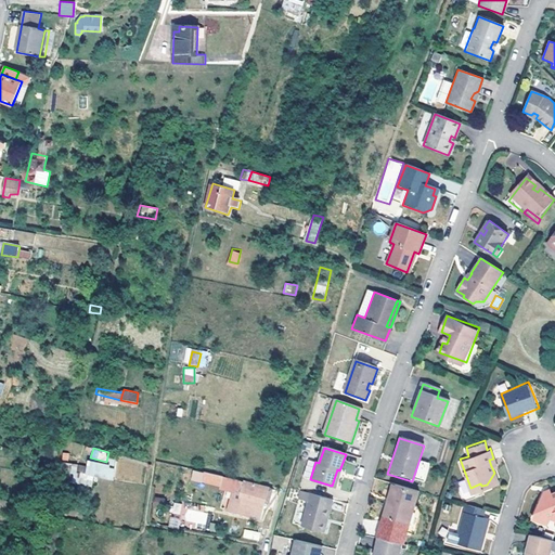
[(87,461),(86,466),(64,462),(61,481),(92,487),(93,477),(113,480),(116,466),(87,461)]
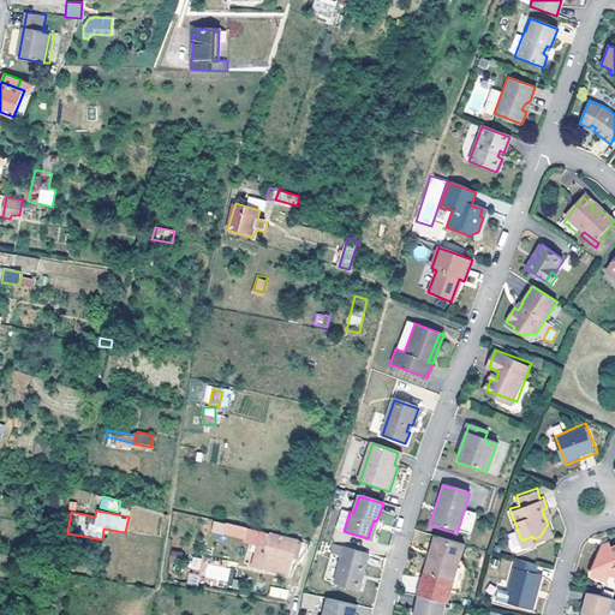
[(245,538),(248,529),(226,523),(224,532),(245,538)]
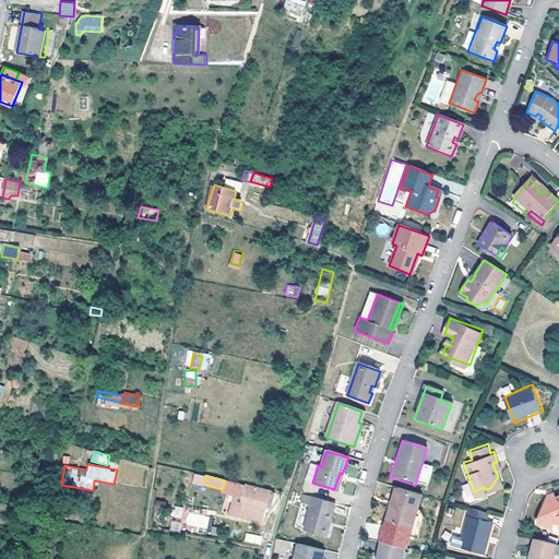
[(498,476),(490,488),(500,485),(498,476)]
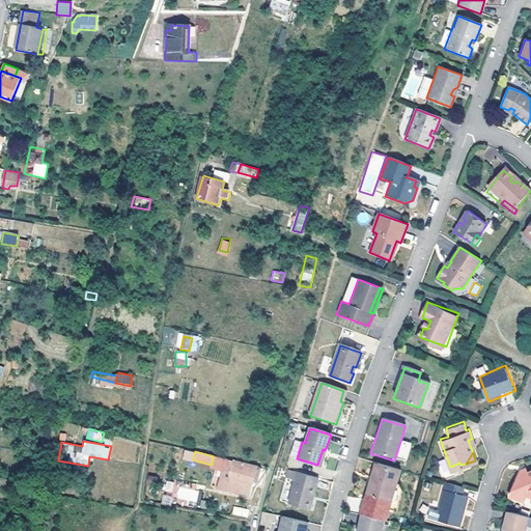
[(229,481),(234,462),(228,459),(223,482),(229,484),(229,481)]
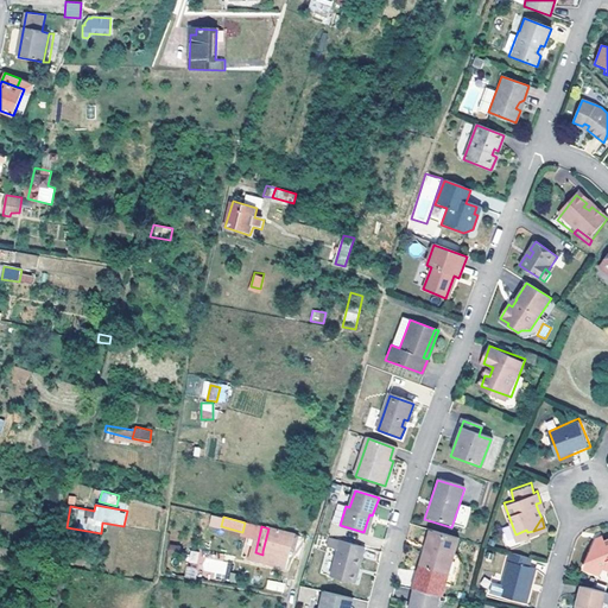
[(268,529),(263,551),(270,552),(267,563),(285,568),(287,559),(291,546),(295,533),(268,529)]
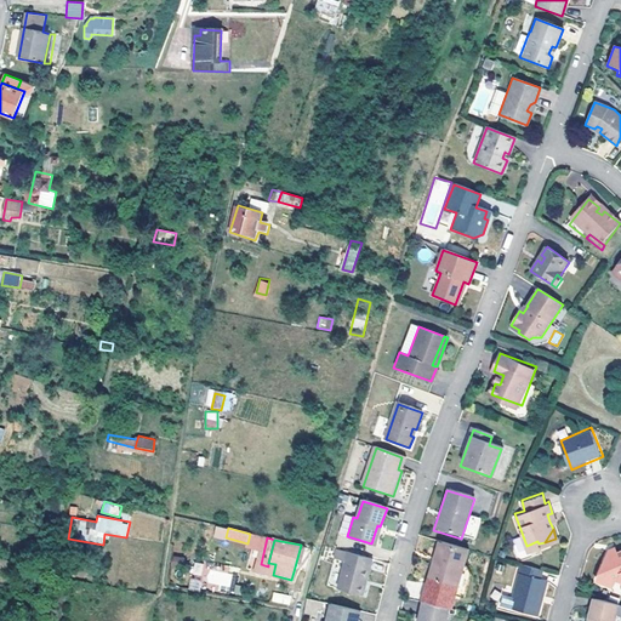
[(438,563),(444,542),(439,541),(433,564),(438,563)]
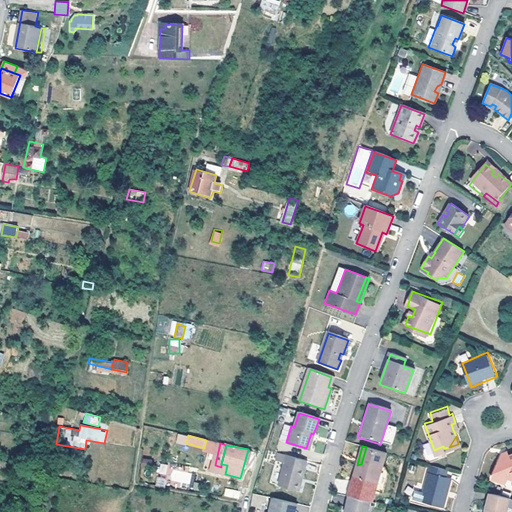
[(354,476),(373,482),(378,483),(383,466),(387,453),(366,447),(361,464),(357,465),(354,476)]
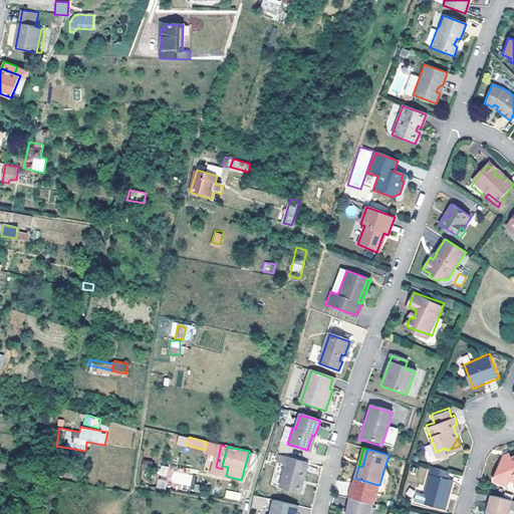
[(513,455),(513,456),(509,457),(503,460),(493,480),(504,486),(507,480),(513,483),(513,455)]
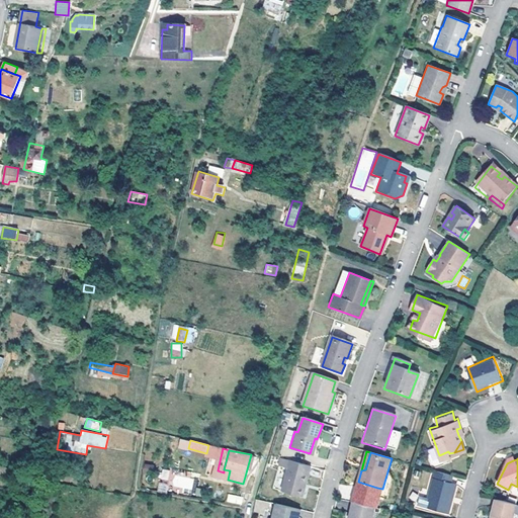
[(309,466),(289,461),(280,492),(299,497),(309,466)]
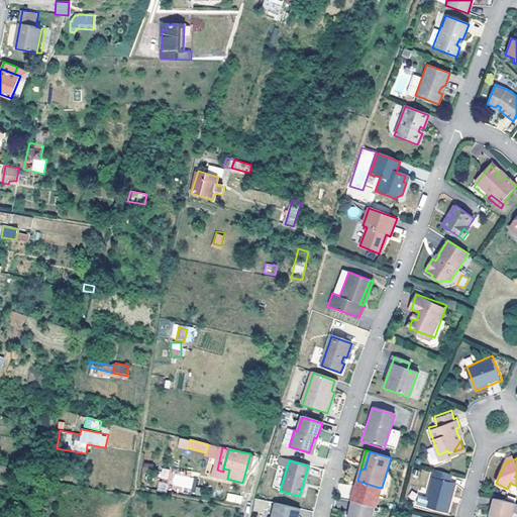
[(167,480),(171,471),(162,468),(159,477),(167,480)]
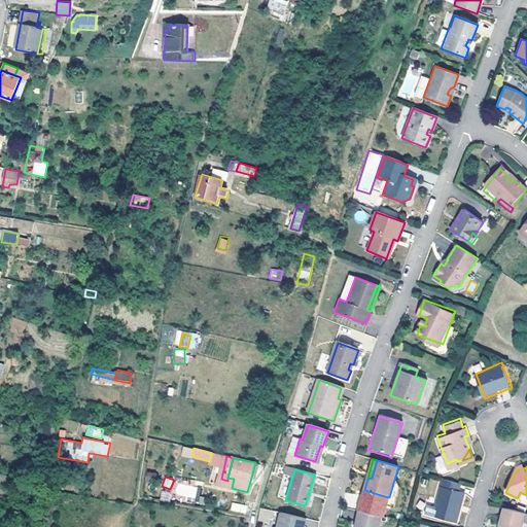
[(456,490),(459,482),(442,478),(434,501),(433,506),(425,504),(422,513),(433,516),(454,521),(457,510),(455,508),(456,504),(458,505),(462,492),(456,490)]
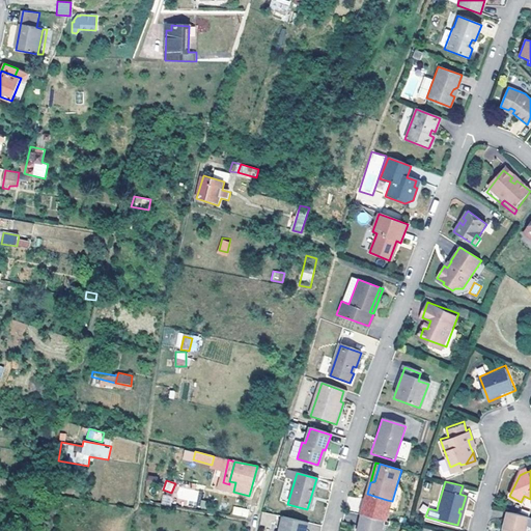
[(399,483),(397,483),(392,501),(387,500),(385,508),(397,511),(403,492),(399,483)]
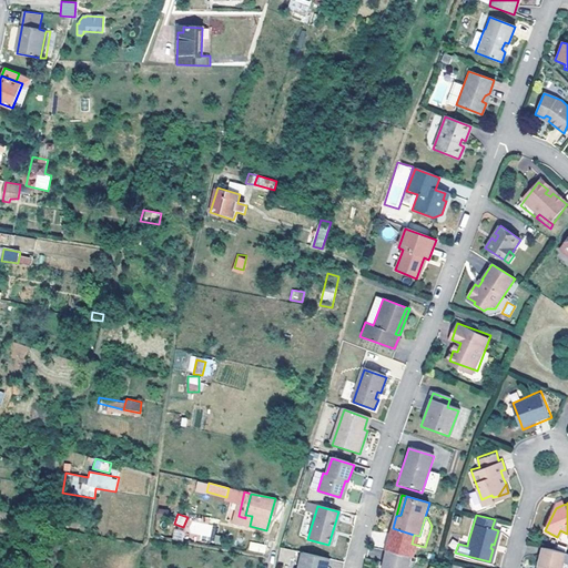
[(211,537),(212,524),(190,521),(189,535),(211,537)]
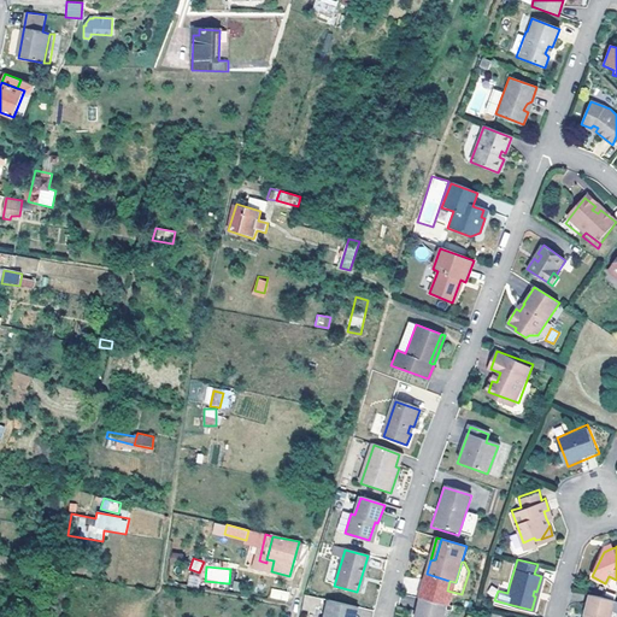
[(188,575),(188,587),(199,588),(200,576),(188,575)]
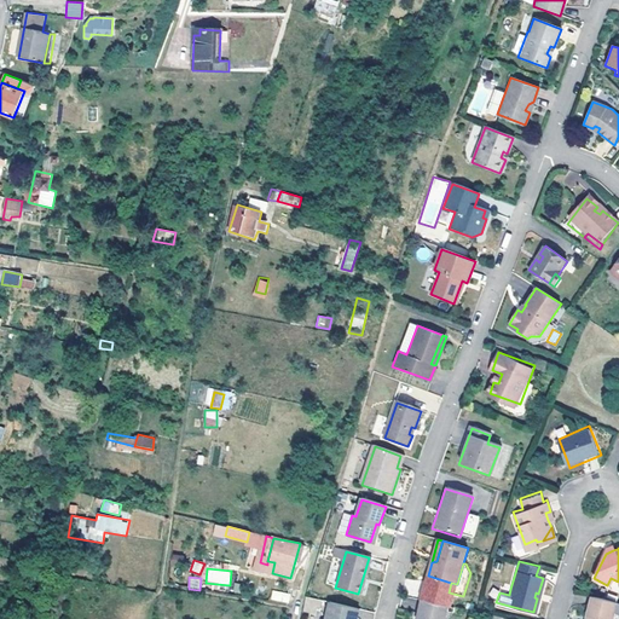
[(267,600),(285,602),(287,594),(268,591),(267,600)]
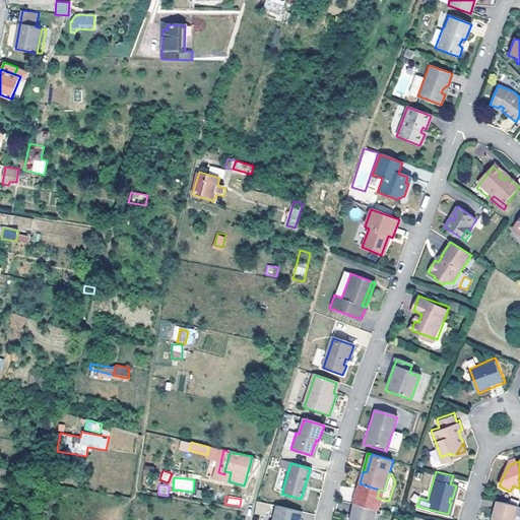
[(512,519),(517,506),(496,500),(491,519),(495,519),(494,519),(512,519)]
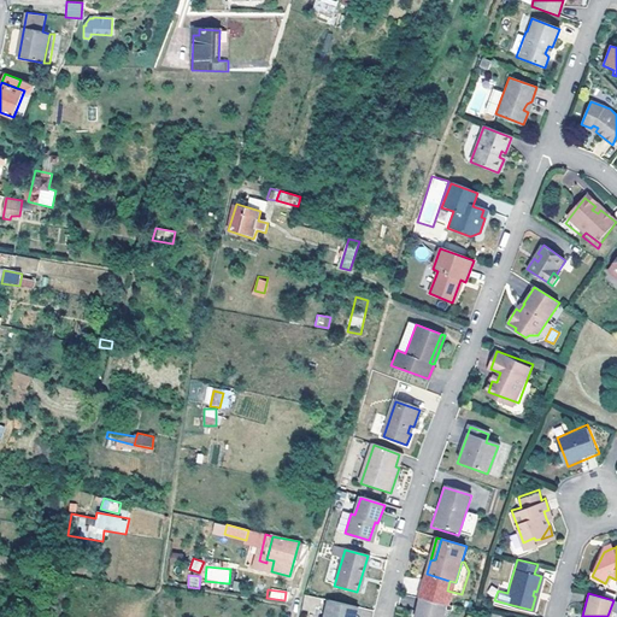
[(442,616),(446,604),(445,604),(421,598),(416,616),(442,616)]
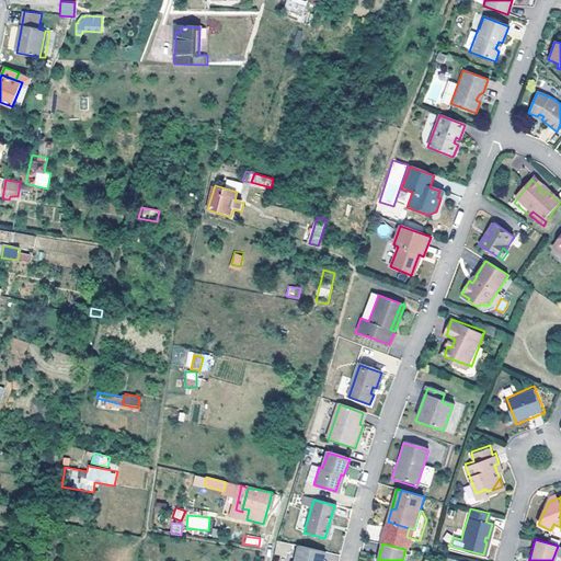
[(323,560),(327,553),(299,547),(296,558),(295,560),(323,560)]
